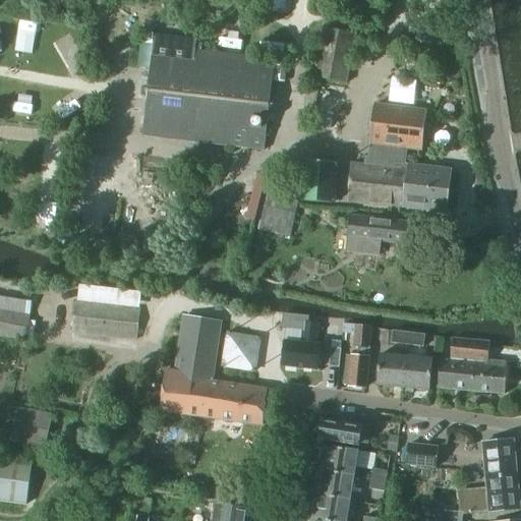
[(346,82),(356,36),(324,30),(315,76),(346,82)]
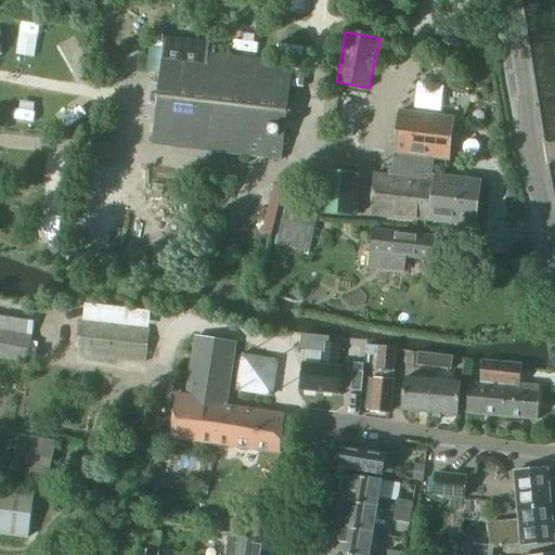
[(164,49),(152,144),(280,159),(292,64),(207,54),(209,42),(165,37),(164,49)]
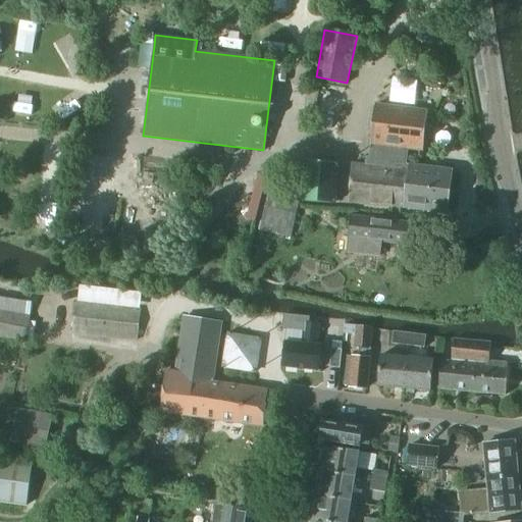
[(422,151),(427,110),(376,104),(371,146),(378,147),(376,167),(353,164),(348,203),(375,206),(402,209),(447,214),(452,169),(405,164),(407,149),(422,151)]
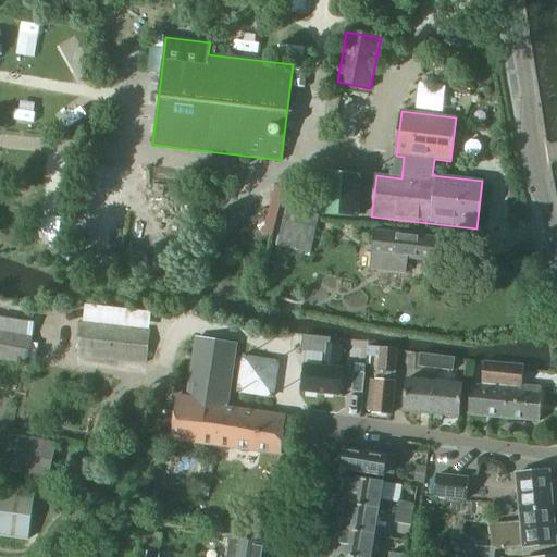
[(155,168),(152,181),(187,186),(188,172),(155,168)]
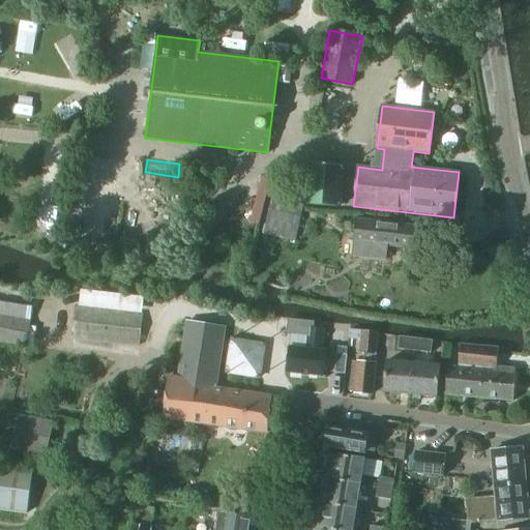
[(310,165),(306,208),(339,210),(342,167),(310,165)]
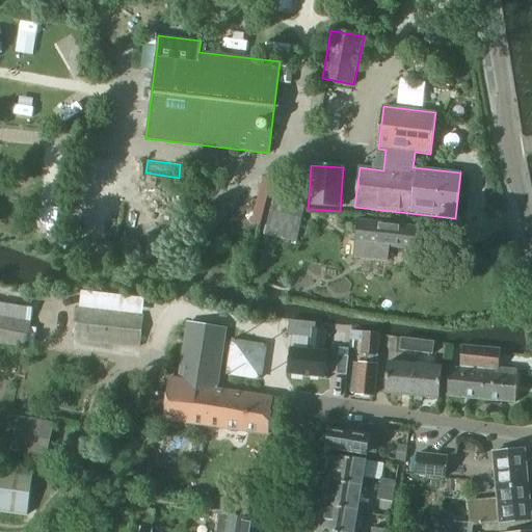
[(264,234),(296,242),(308,193),(276,186),(264,234)]
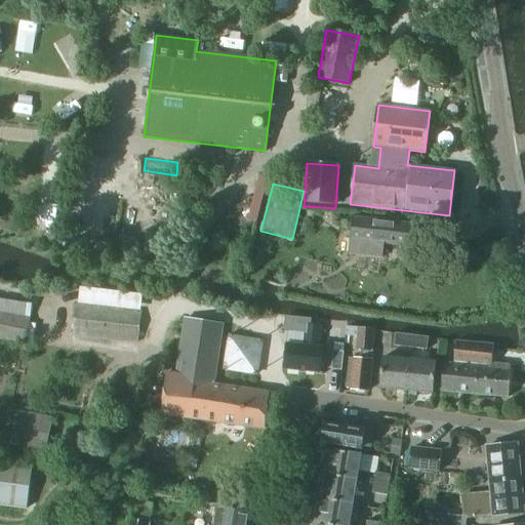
[(354,217),(349,254),(381,258),(384,244),(413,247),(416,226),(403,224),(376,220),(354,217)]
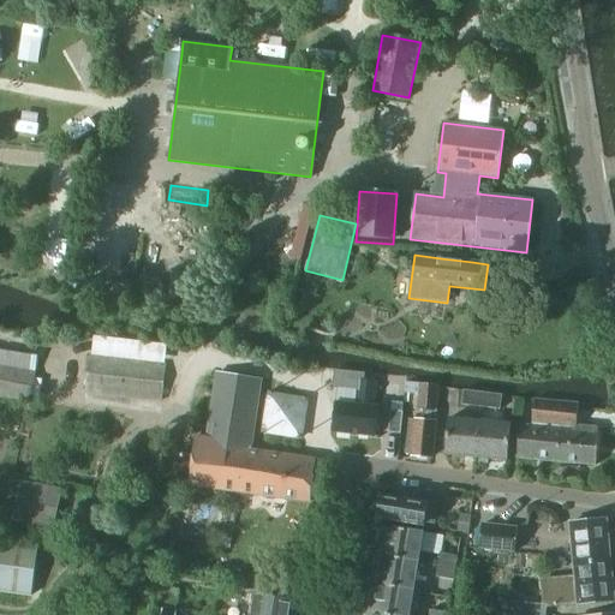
[(601,350),(585,351),(587,364),(605,362),(604,350),(601,350)]
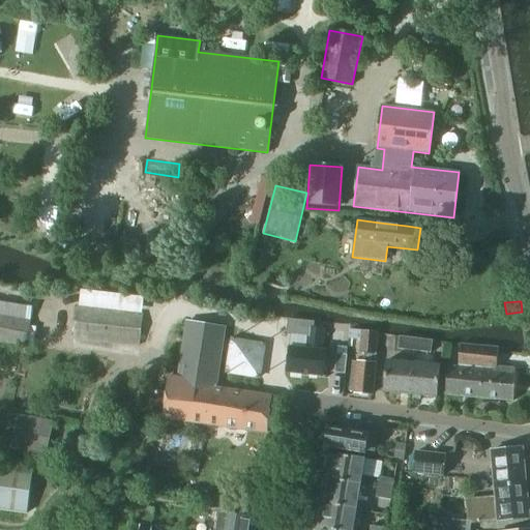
[(0,303),(0,342),(26,346),(32,308),(0,303)]
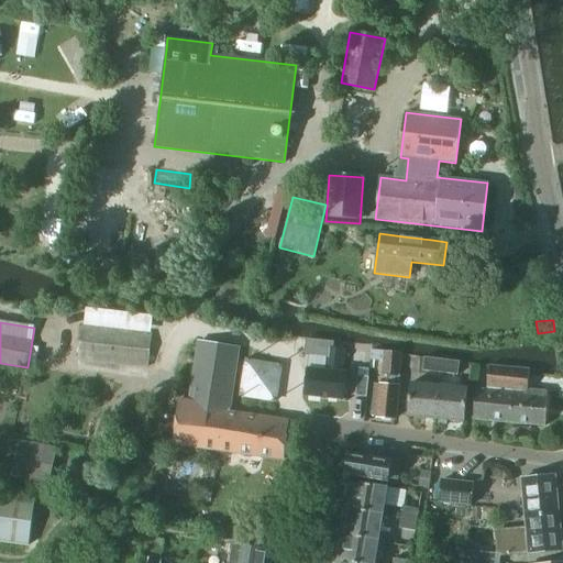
[(147,367),(151,335),(83,327),(79,360),(147,367)]
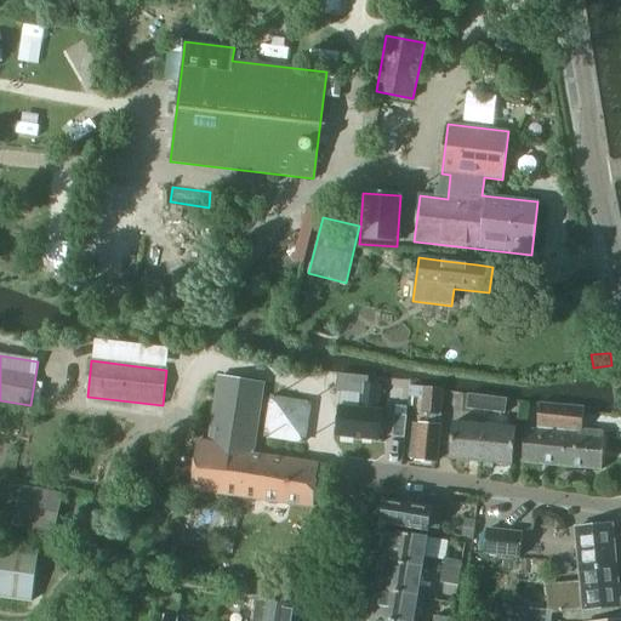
[(337,376),(336,393),(359,394),(358,410),(337,409),(336,437),(379,439),(380,411),(377,411),(379,387),(366,387),(368,379),(337,376)]
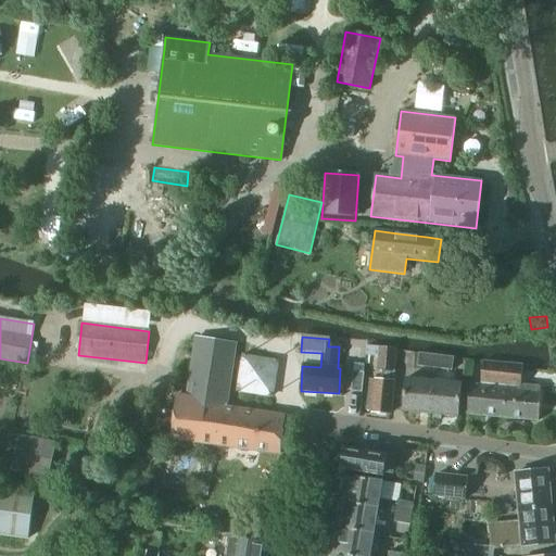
[(226,409),(236,344),(196,339),(187,400),(177,399),(172,439),(279,454),(285,418),(226,409)]
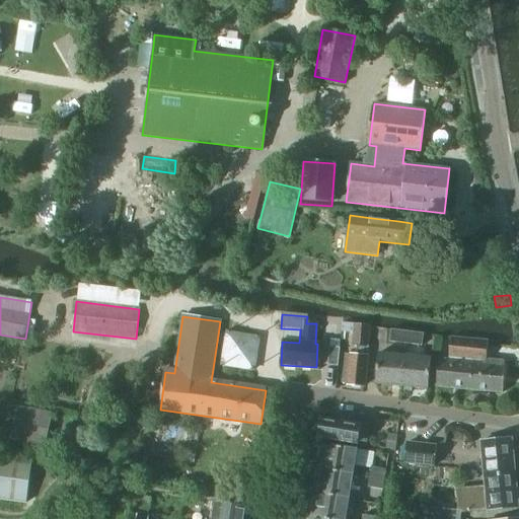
[(342,323),(341,332),(358,334),(356,355),(345,354),(342,383),(364,385),(370,326),(361,325),(342,323)]
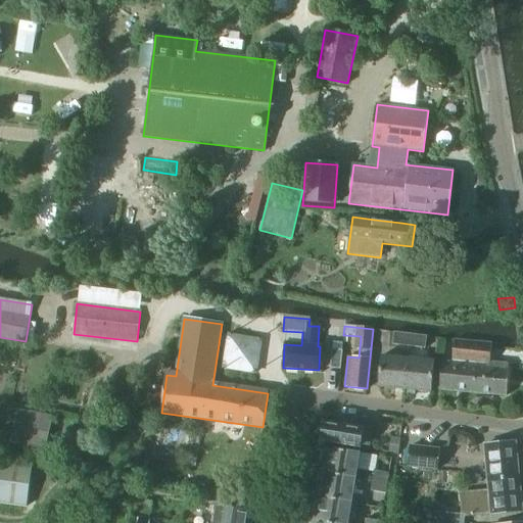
[(227,333),(221,369),(256,375),(262,339),(227,333)]
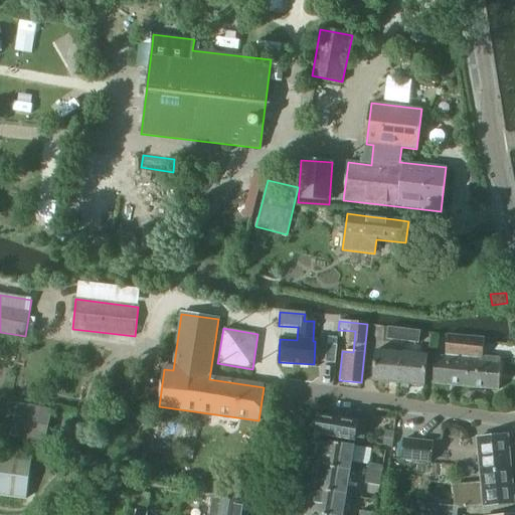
[(387,329),(386,340),(401,342),(403,331),(387,329)]
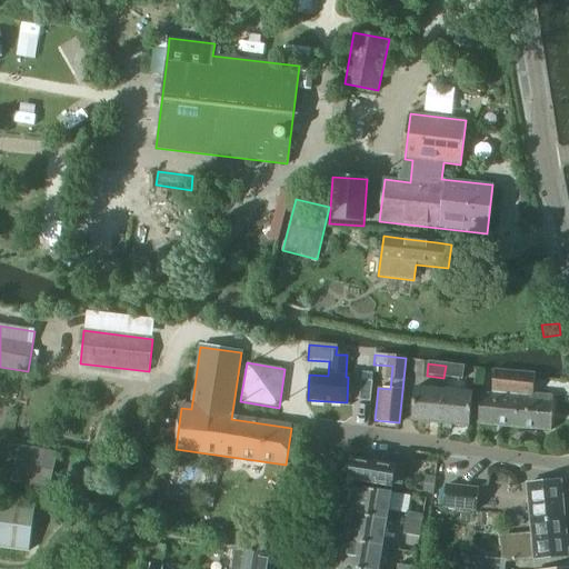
[(446,366),(443,378),(461,380),(463,368),(446,366)]
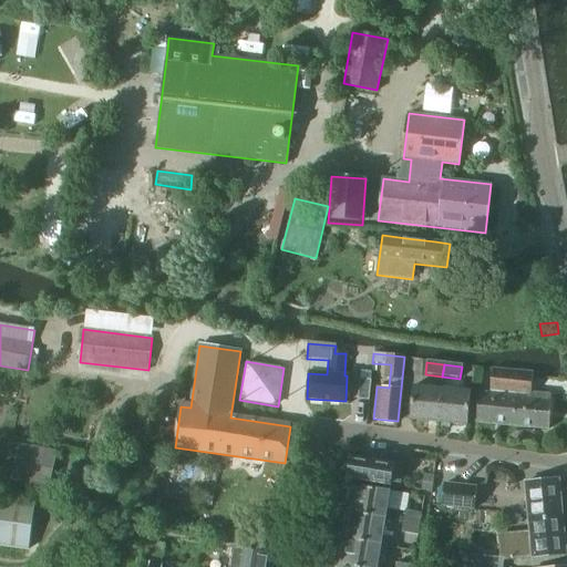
[(523,384),(526,384),(527,373),(493,370),(491,393),(482,393),(480,423),(518,426),(523,384)]
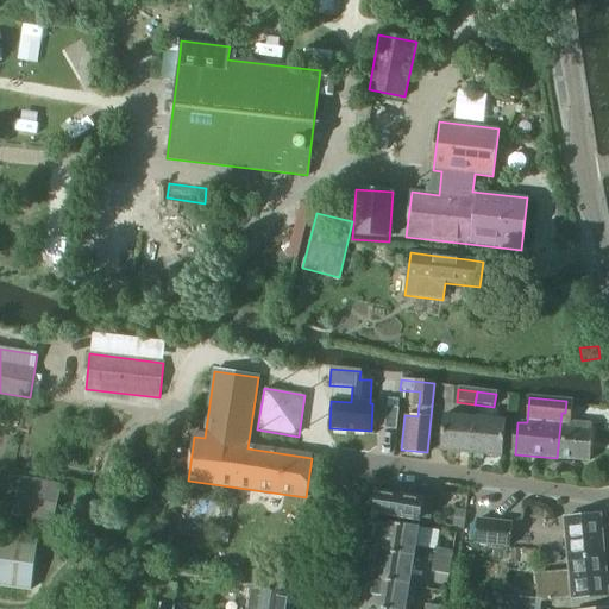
[(385,407),(383,428),(396,429),(397,408),(385,407)]
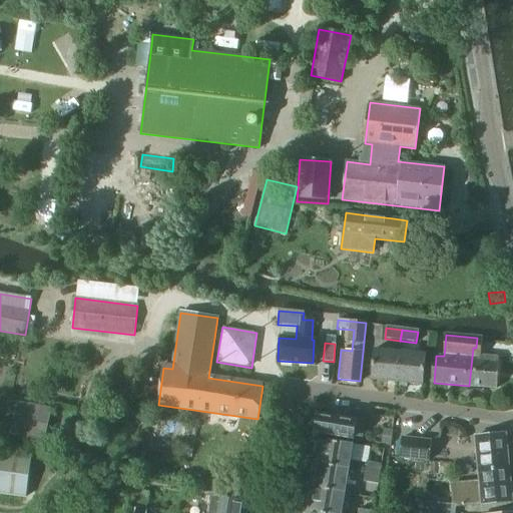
[(475,353),(476,348),(473,348),(469,386),(497,389),(499,362),(492,361),(493,355),(475,353)]
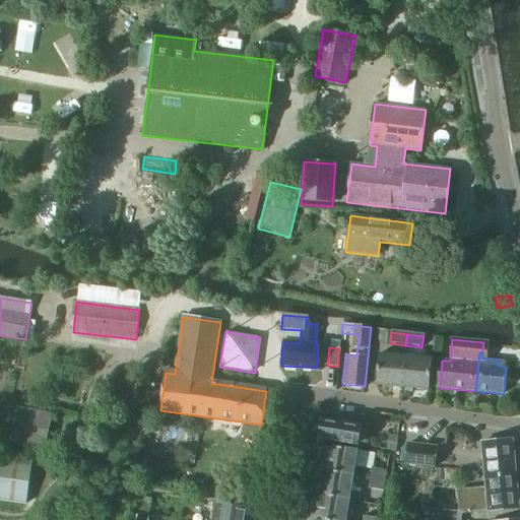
[(401,388),(404,359),(379,356),(376,385),(401,388)]
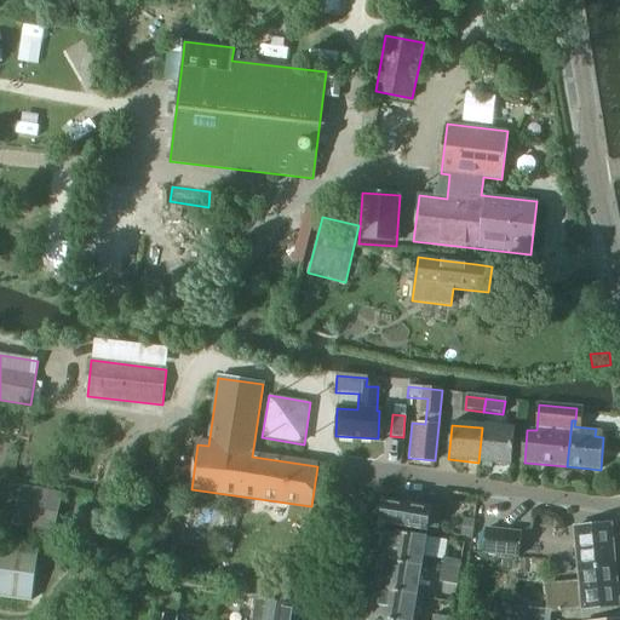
[(482,428),(478,463),(511,465),(515,430),(482,428)]
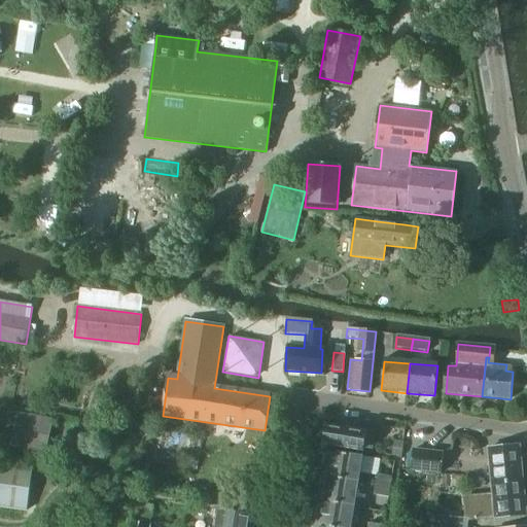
[(15,418),(9,451),(45,458),(51,424),(15,418)]
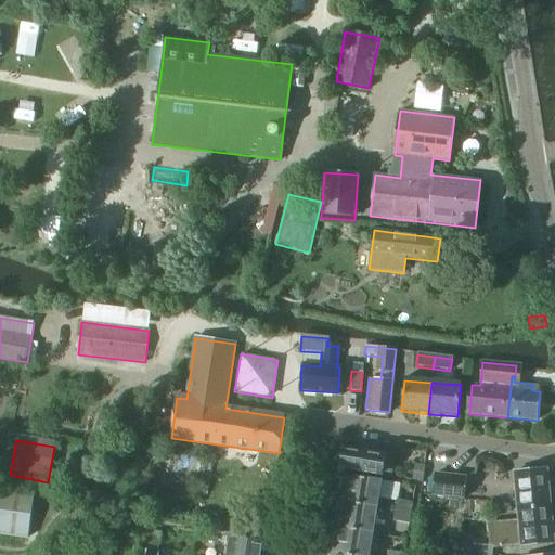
[(344,449),(340,467),(390,476),(396,448),(385,446),(385,443),(373,442),(371,453),(344,449)]
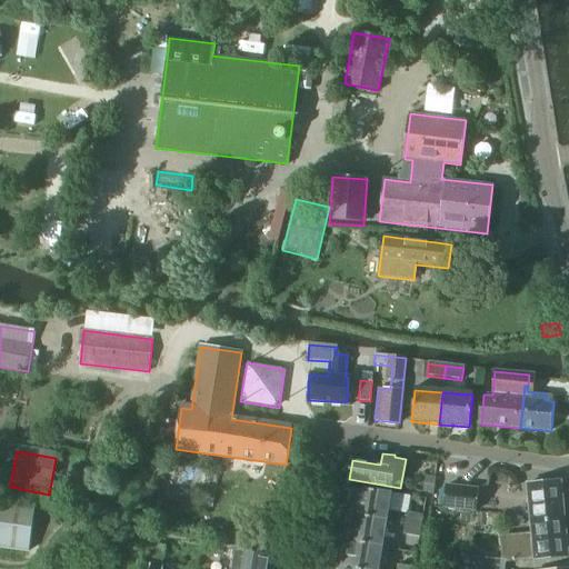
[(426,476),(423,491),(432,493),(436,477),(426,476)]
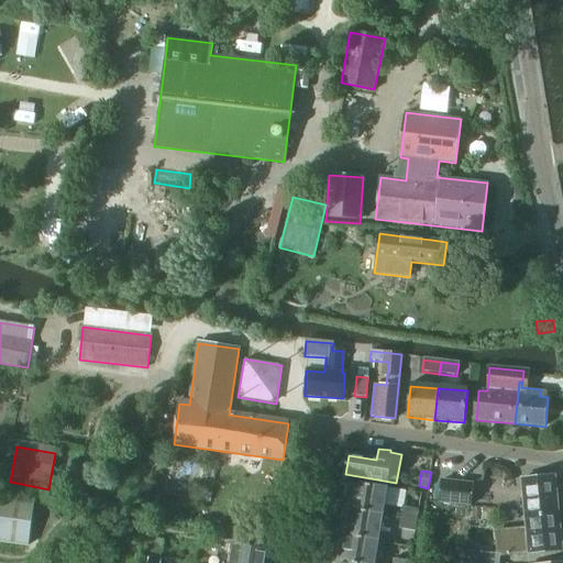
[(525,517),(558,514),(554,478),(521,481),(525,517)]
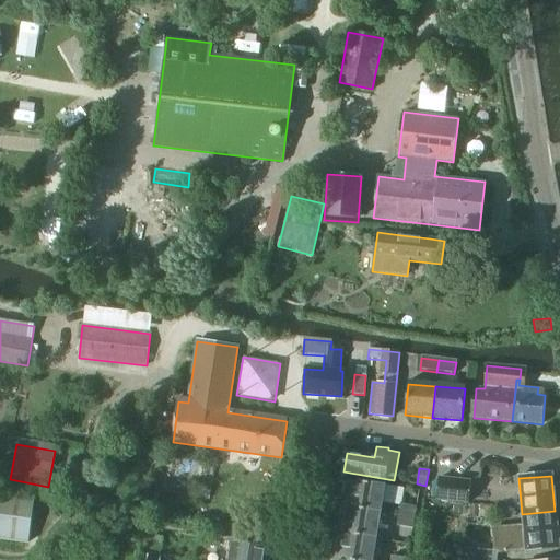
[(440,477),(436,502),(468,506),(470,481),(440,477)]
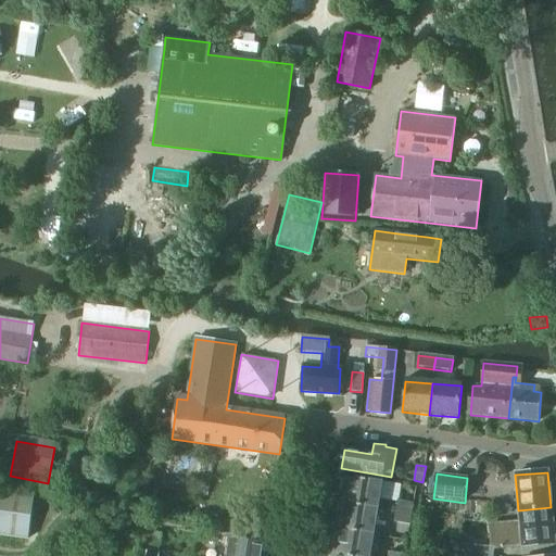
[(344,477),(341,500),(380,506),(383,483),(344,477)]
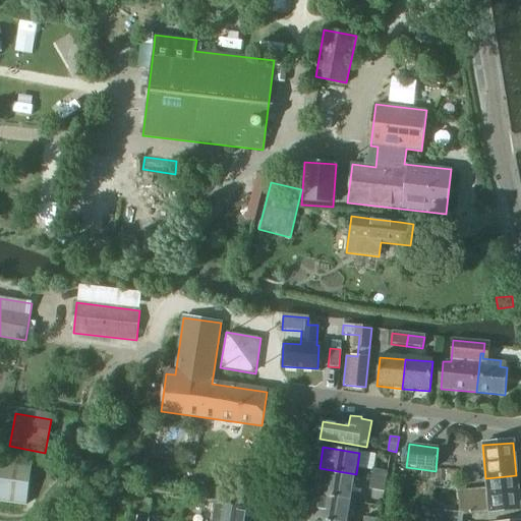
[(0,503),(25,507),(31,466),(0,461),(0,503)]
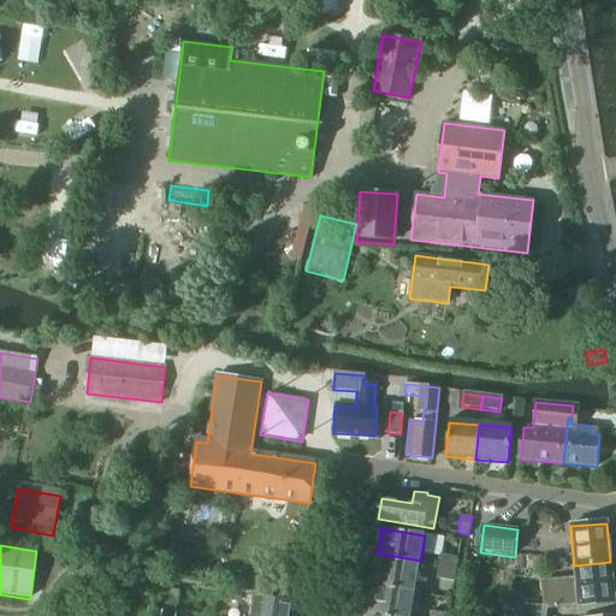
[(378,554),(372,586),(415,593),(421,561),(378,554)]
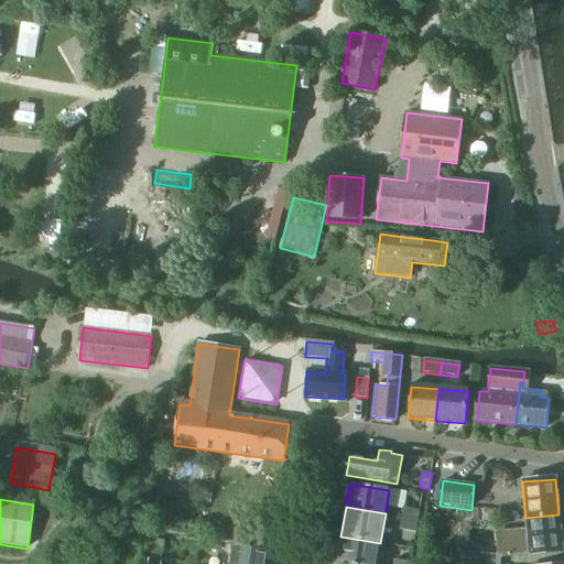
[(415,532),(419,510),(402,508),(399,530),(415,532)]
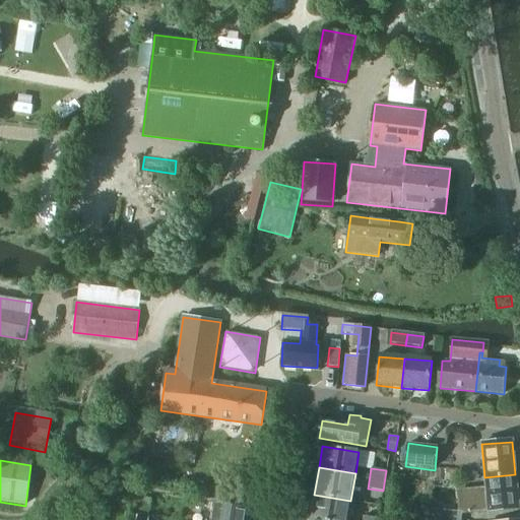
[(515,474),(484,477),(485,484),(464,486),(467,513),(518,509),(515,474)]
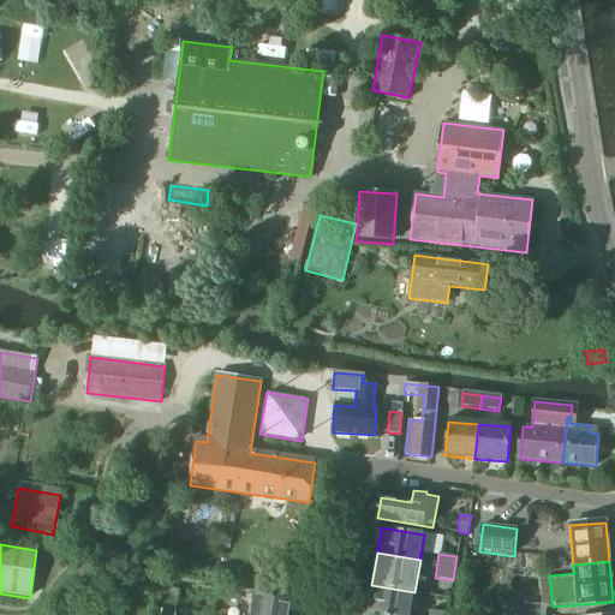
[(371,585),(368,609),(402,614),(411,614),(415,592),(371,585)]
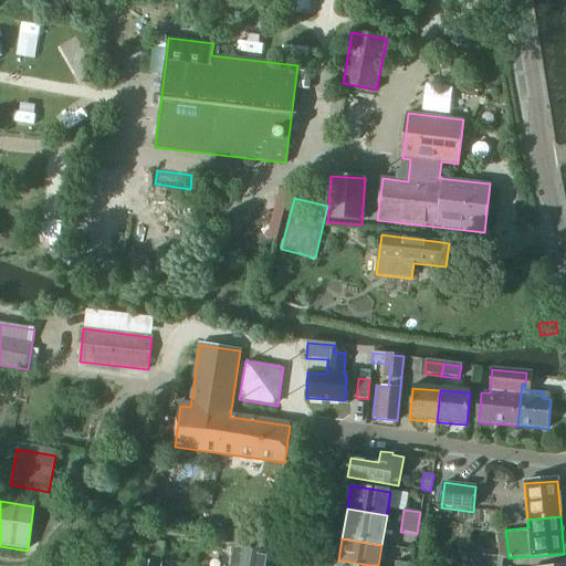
[(148,540),(146,554),(160,556),(163,542),(148,540)]
